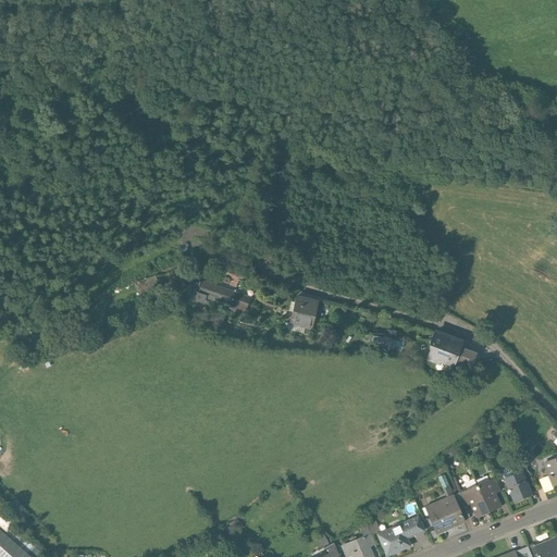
[(250,298),(201,282),(190,285),(195,302),(205,305),(206,300),(245,313),(250,298)]
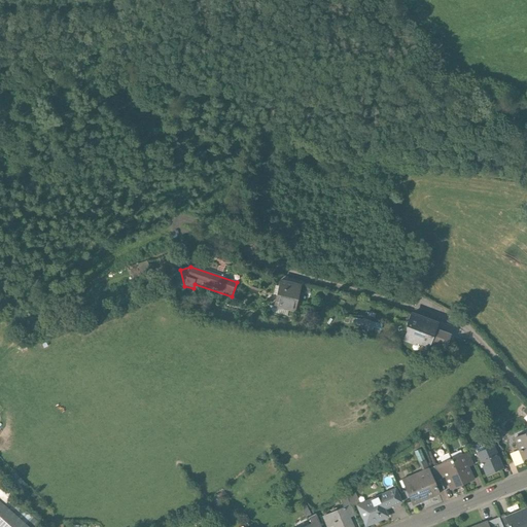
[(302,288),(279,283),(273,306),(295,312),(302,288)]
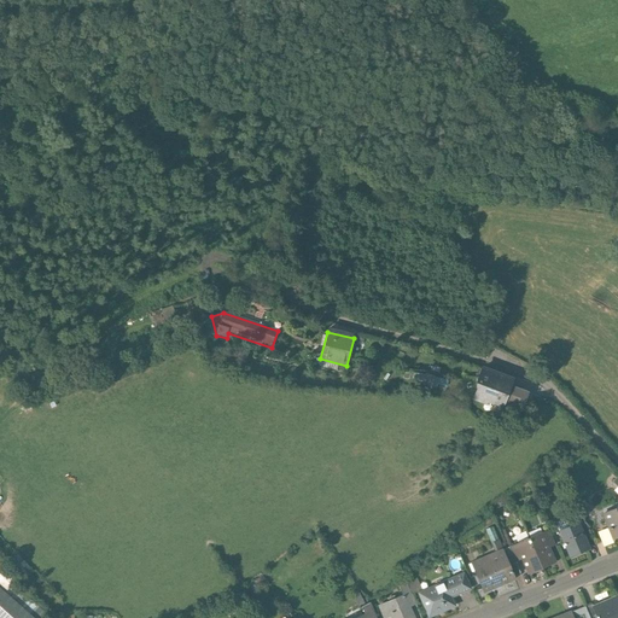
[(471,395),(487,401),(496,374),(479,368),(471,395)]
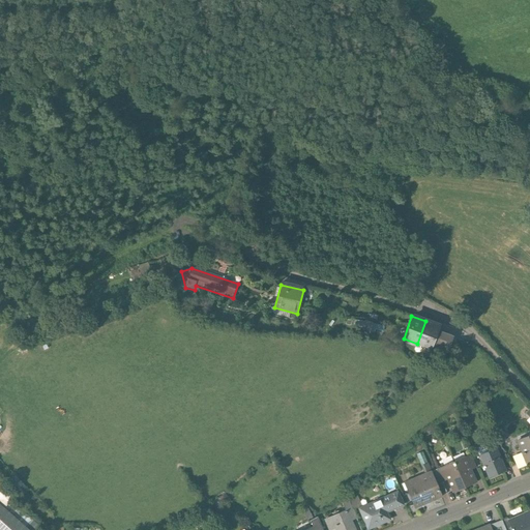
[(376,324),(365,321),(354,320),(352,329),(362,329),(374,332),(376,324)]
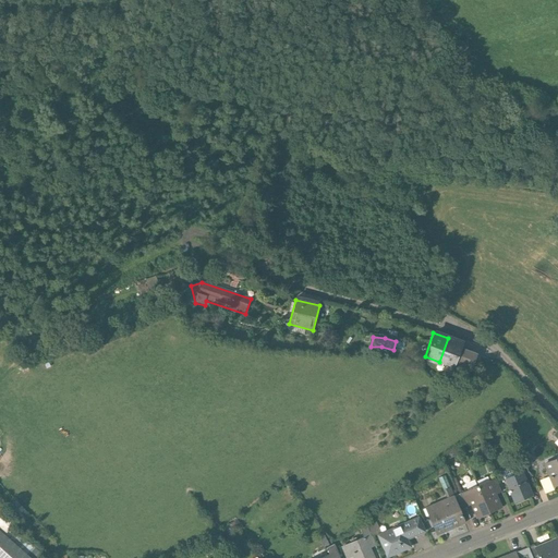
[(462,343),(448,338),(439,362),(453,367),(456,363),(460,349),(462,343)]
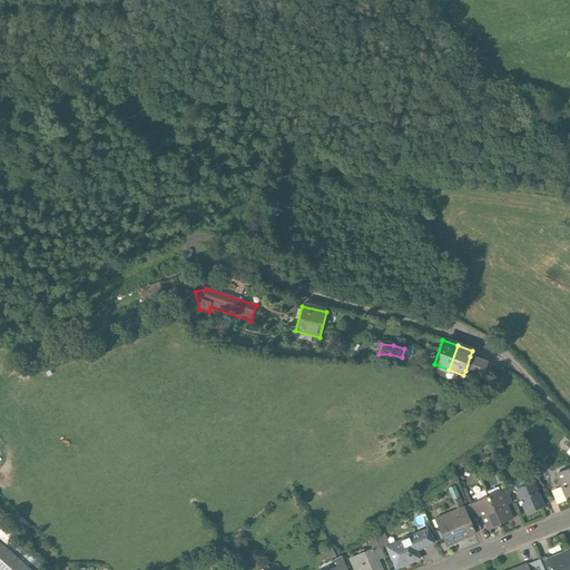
[(487,362),(470,356),(465,371),(481,377),(487,362)]
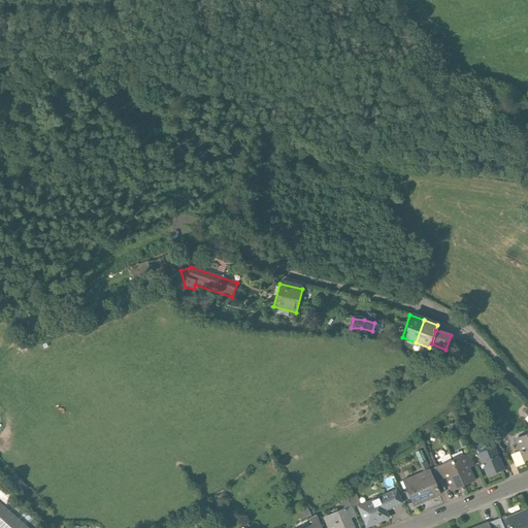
[(527,432),(514,438),(520,452),(523,461),(527,458),(527,432)]
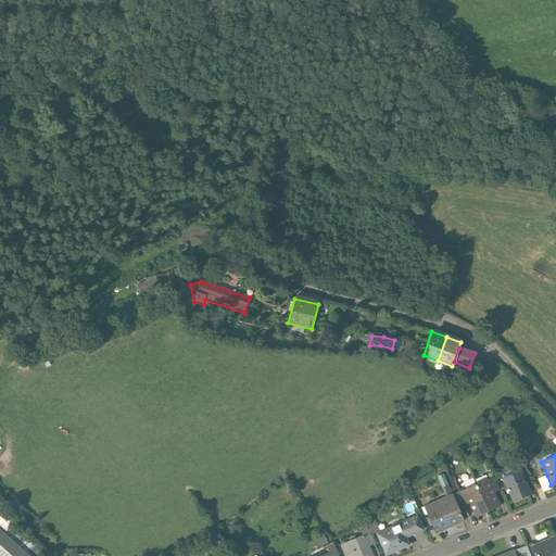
[(519,470),(503,478),(513,501),(530,493),(519,470)]
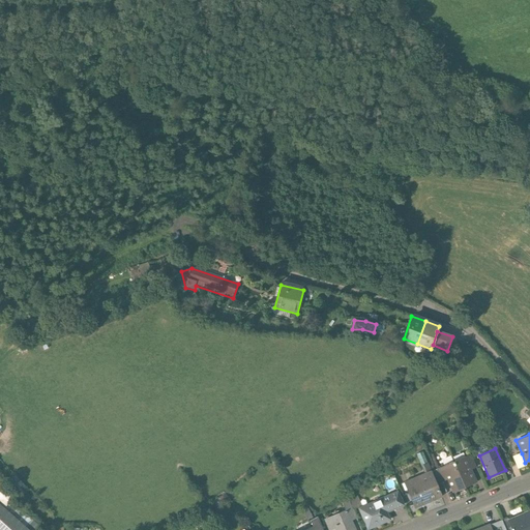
[(525,463),(522,453),(513,457),(518,468),(526,465),(525,463)]
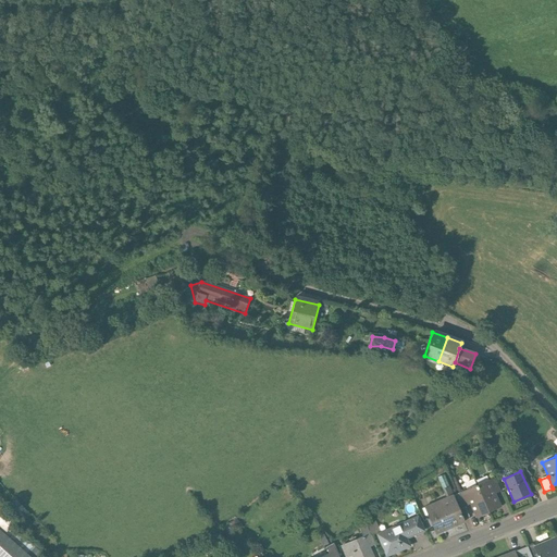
[(494,479),(478,485),(487,511),(500,506),(495,493),(499,491),(494,479)]
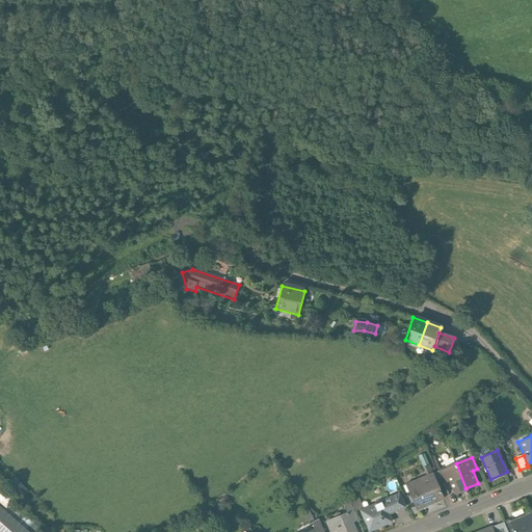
[(454,494),(466,488),(456,463),(439,471),(443,483),(449,481),(454,494)]
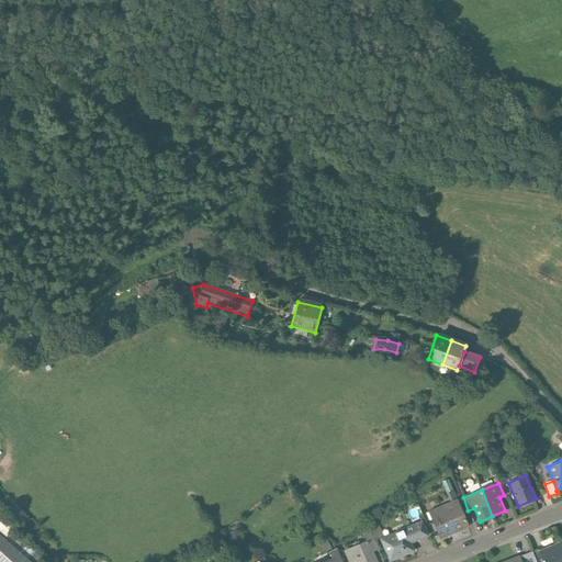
[(463,497),(457,499),(465,524),(472,521),(468,510),(463,497)]
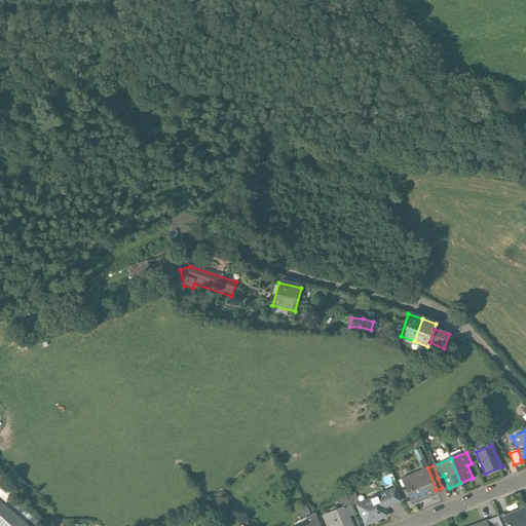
[(427,467),(401,479),(411,503),(438,492),(436,490),(427,467)]
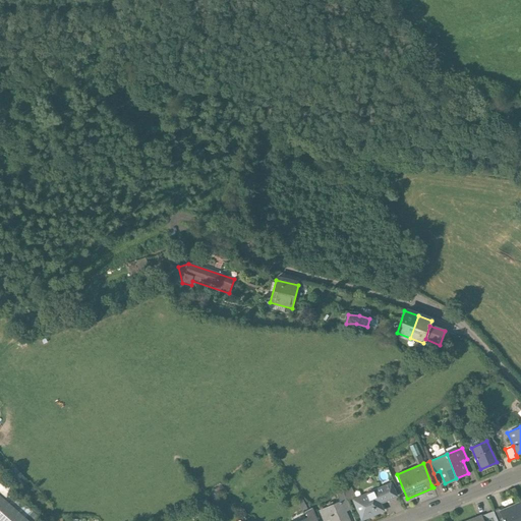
[(0,474),(0,496),(4,500),(15,488),(0,474)]
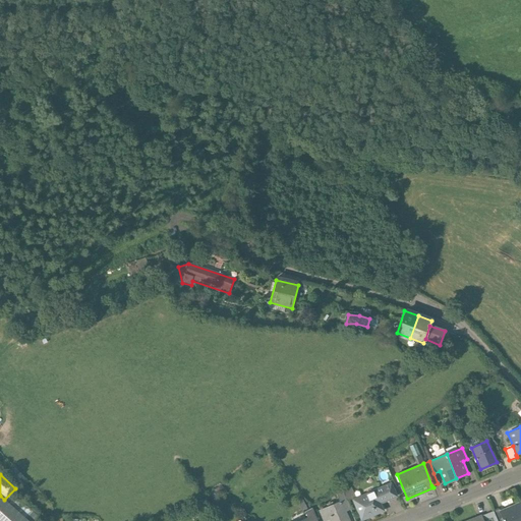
[(392,482),(352,500),(360,520),(362,520),(385,512),(382,504),(398,497),(392,482)]
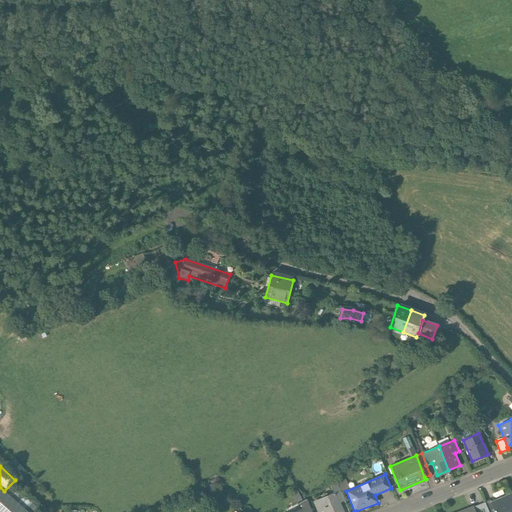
[(332,493),(313,502),(317,511),(321,511),(324,511),(345,511),(341,503),(346,501),(337,482),(329,486),(332,493)]
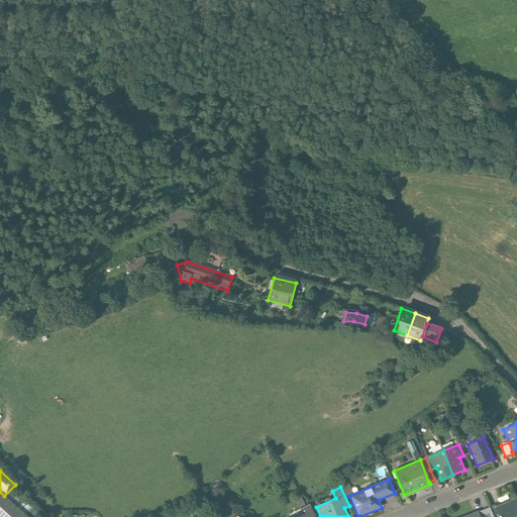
[(26,516),(4,496),(0,492),(0,516),(26,516)]
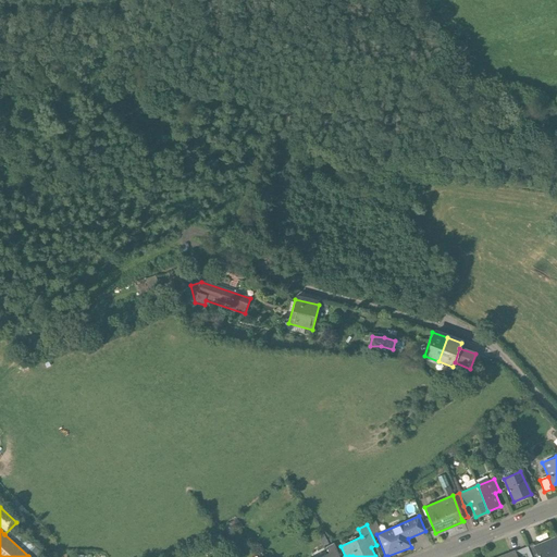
[(556,556),(556,536),(533,547),(537,556),(556,556)]
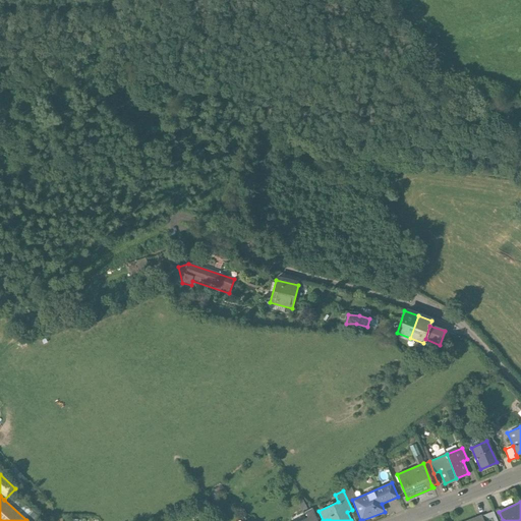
[(316,520),(311,508),(303,512),(306,518),(299,520),(316,520)]
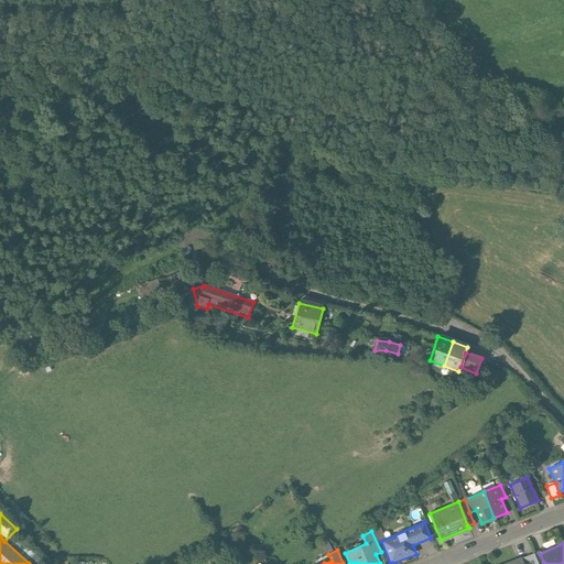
[(540,552),(524,559),(525,563),(544,563),(540,554),(540,552)]
